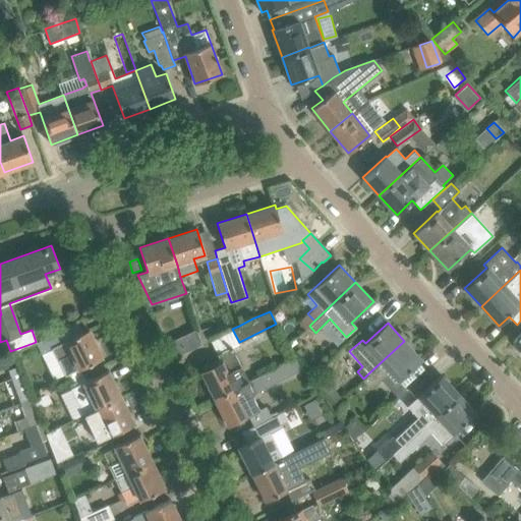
[(60,331),(36,343),(42,353),(52,348),(58,361),(65,375),(102,357),(89,330),(65,341),(60,331)]
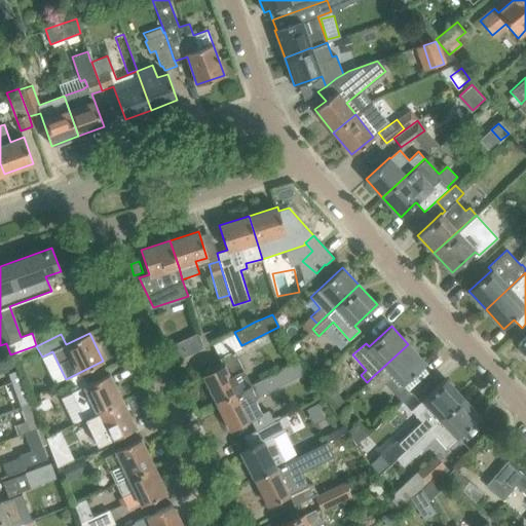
[(367,382),(366,383),(374,392),(384,383),(393,374),(408,390),(427,372),(422,367),(425,364),(408,344),(372,377),(367,382)]
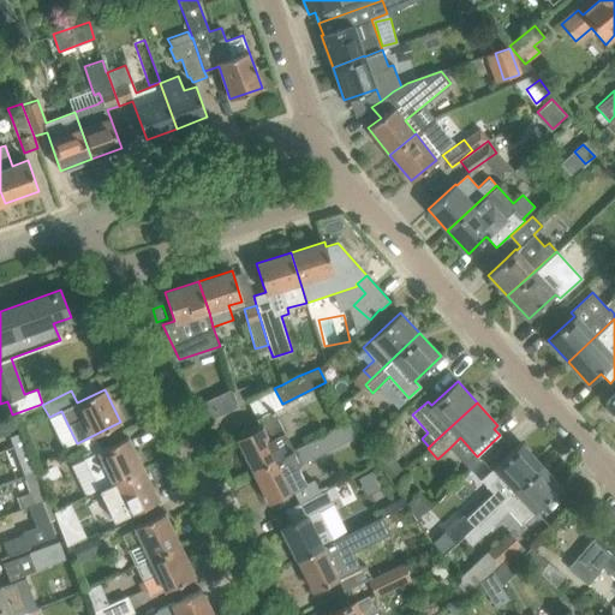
[(261,428),(237,439),(254,471),(280,458),(294,451),(293,449),(273,408),(256,417),(261,428)]
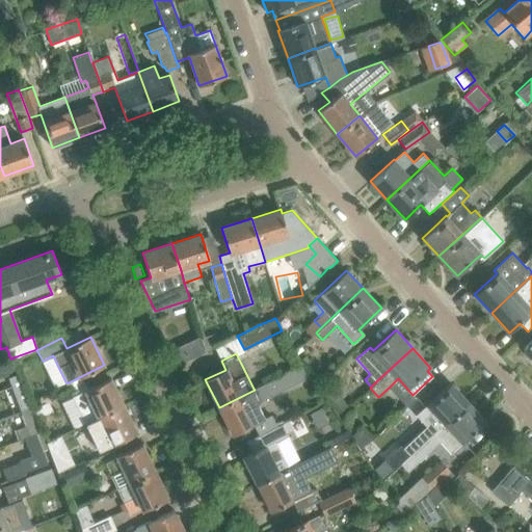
[(8,378),(21,411),(32,407),(20,374),(8,378)]
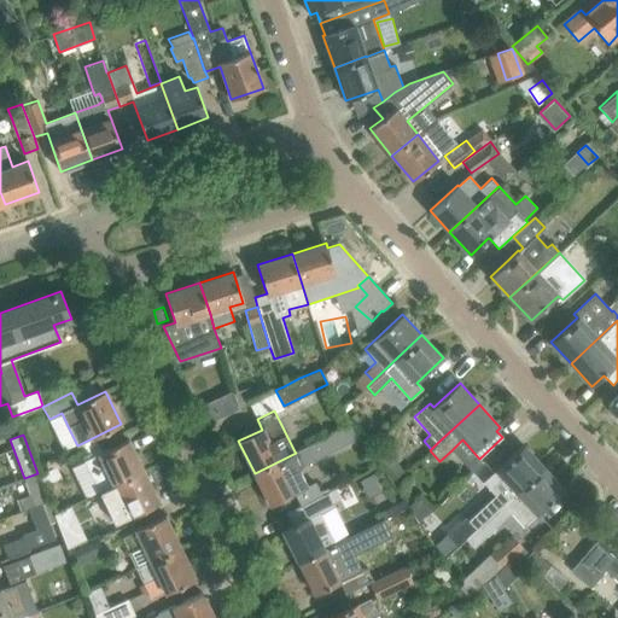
[(281,460),(255,473),(270,505),(293,493),(295,493),(308,485),(298,468),(331,452),(326,442),(325,438),(308,447),(307,444),(295,452),(296,453),(281,460)]
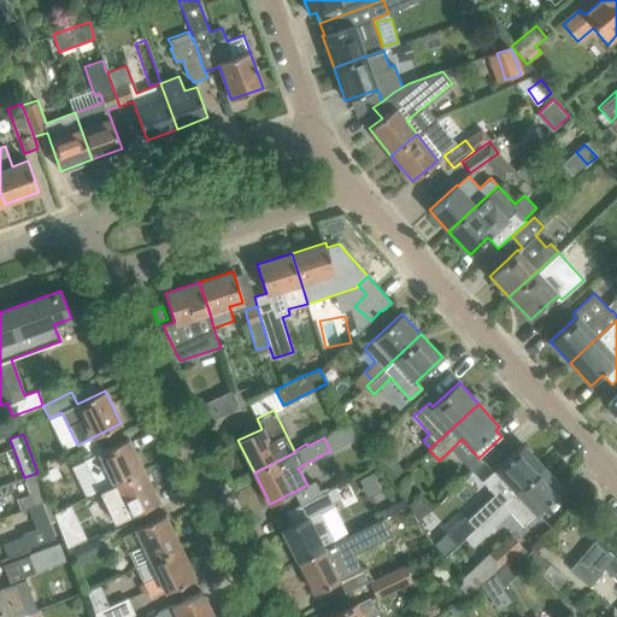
[(84,459),(92,475),(100,492),(144,470),(128,439),(84,459)]
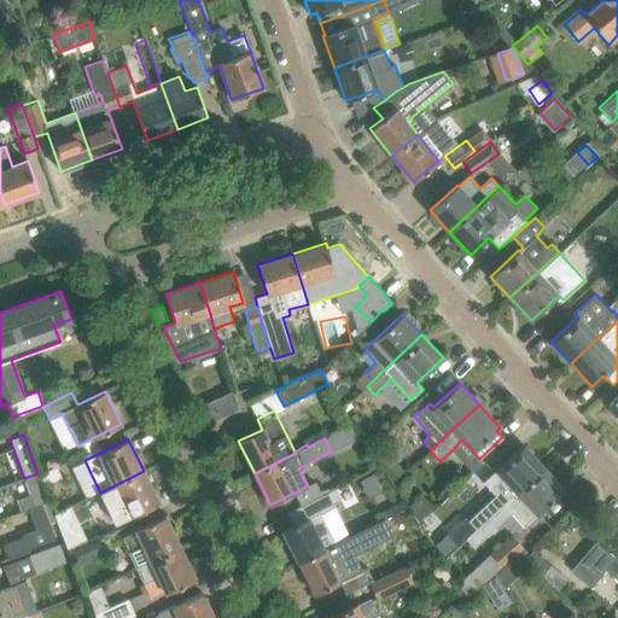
[(516,491),(543,466),(524,444),(483,482),(495,495),(467,522),(476,529),(516,491)]
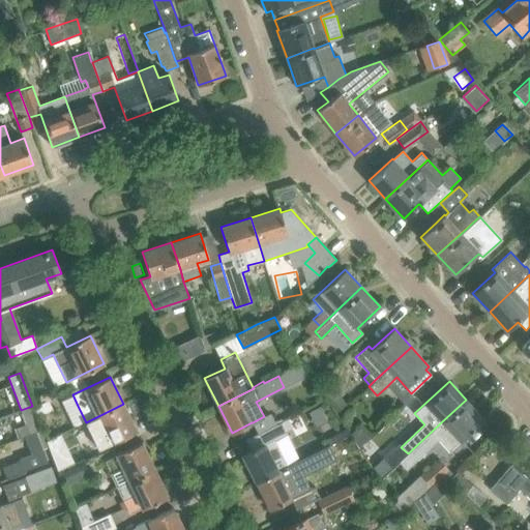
[(339,393),(329,401),(336,411),(347,404),(339,393)]
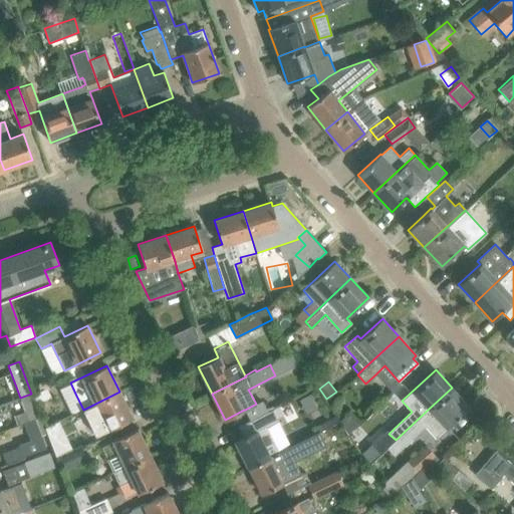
[(32,395),(36,404),(50,397),(46,388),(32,395)]
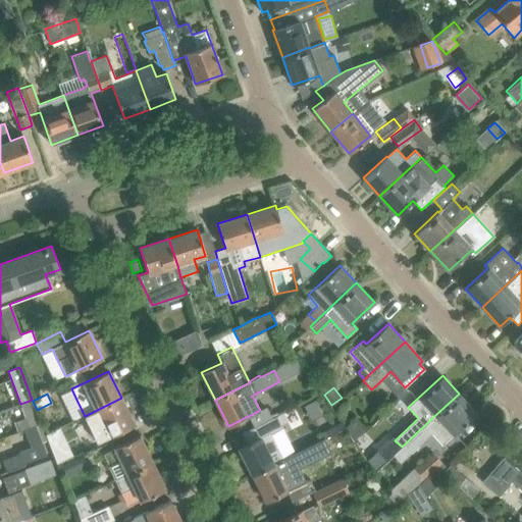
[(432,430),(445,444),(477,413),(459,394),(435,415),(402,447),(394,455),(400,462),(432,430)]
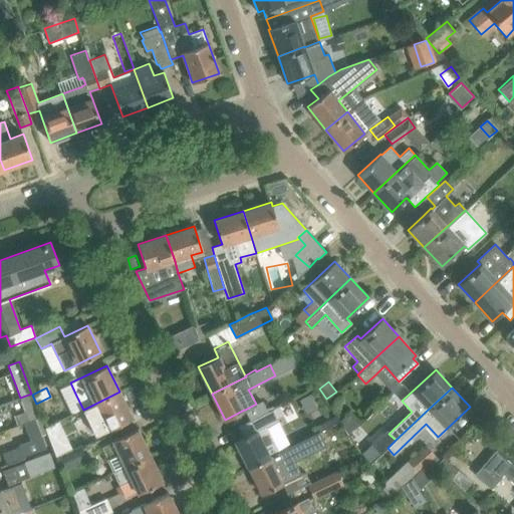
[(119,392),(83,410),(89,422),(95,436),(133,418),(119,392)]
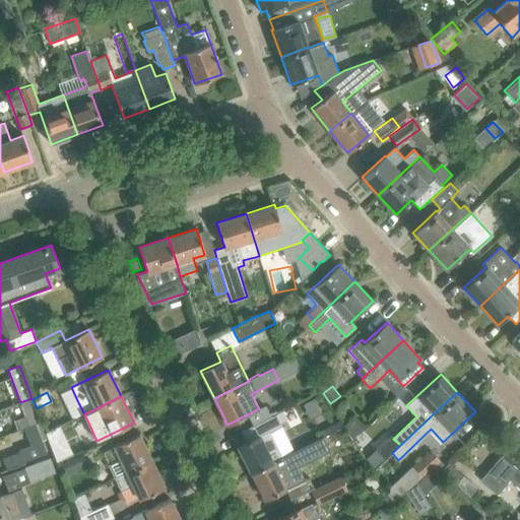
[(23,428),(24,429),(41,421),(37,408),(33,399),(31,398),(20,402),(25,416),(15,419),(19,430),(23,428)]
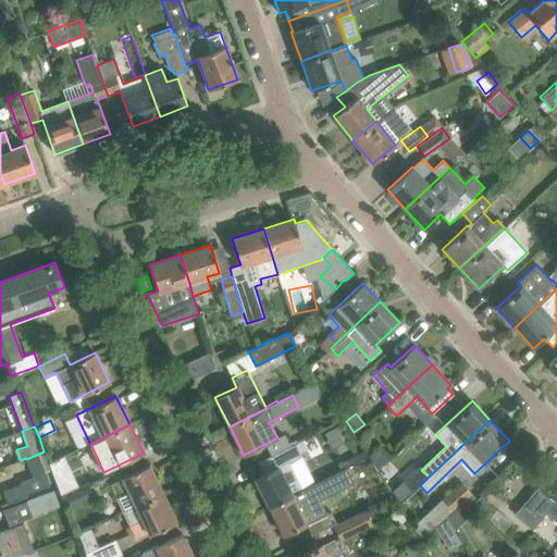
[(399,471),(430,444),(420,433),(390,460),(399,471)]
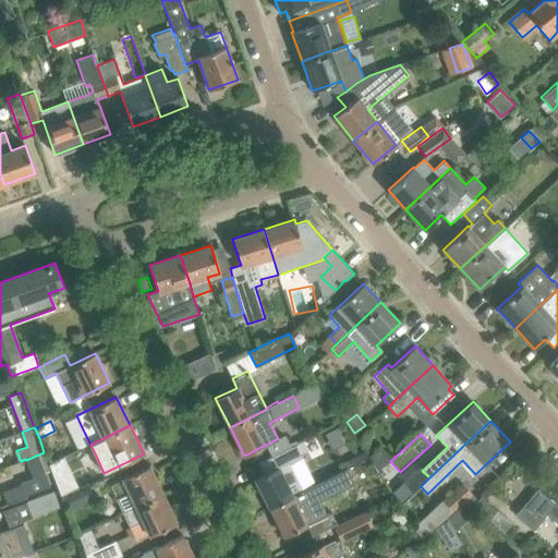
[(266,445),(265,445),(271,458),(277,455),(290,448),(284,435),(278,438),(266,445)]
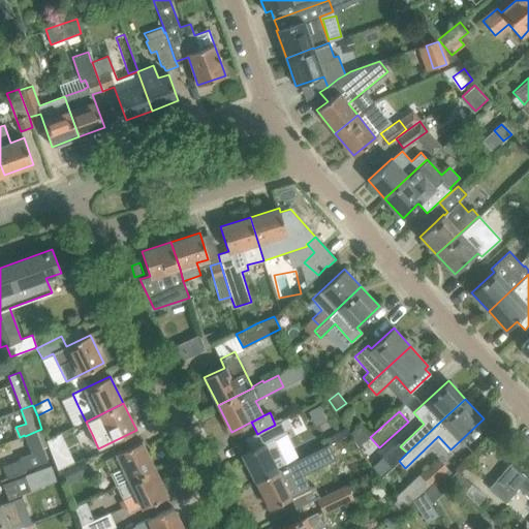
[(256,480),(287,466),(273,439),(286,433),(285,430),(291,427),(287,418),(277,424),(275,425),(262,431),(257,434),(244,440),(250,450),(243,455),(256,480)]
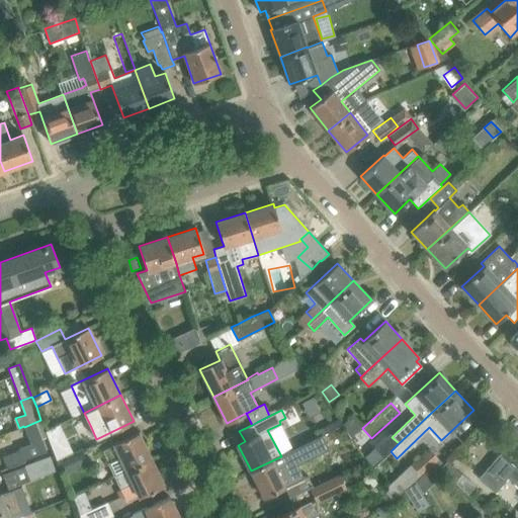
[(351,436),(362,427),(352,415),(341,424),(351,436)]
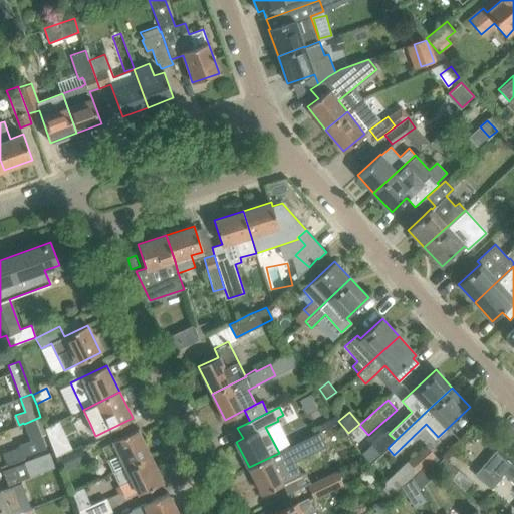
[(17,445),(22,457),(45,447),(41,436),(46,434),(40,417),(24,424),(29,440),(17,445)]
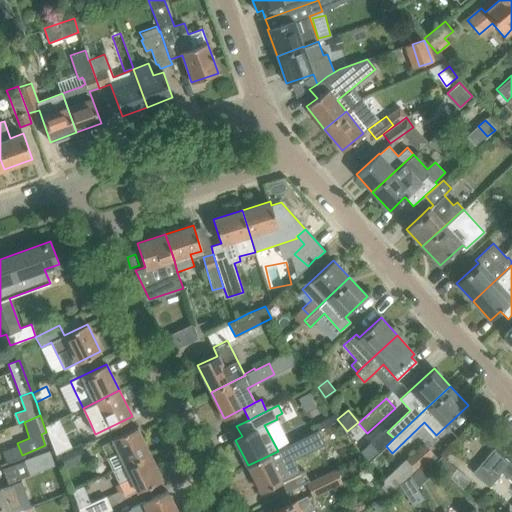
[(58,420),(45,426),(51,440),(65,433),(58,420)]
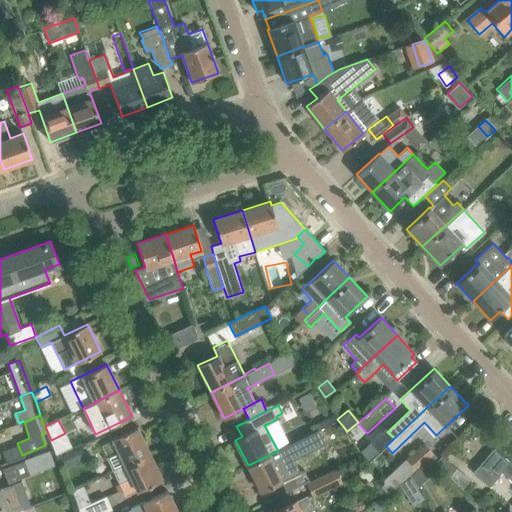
[(112,439),(101,444),(107,457),(119,452),(125,465),(125,466),(150,454),(137,427),(119,436),(112,439)]
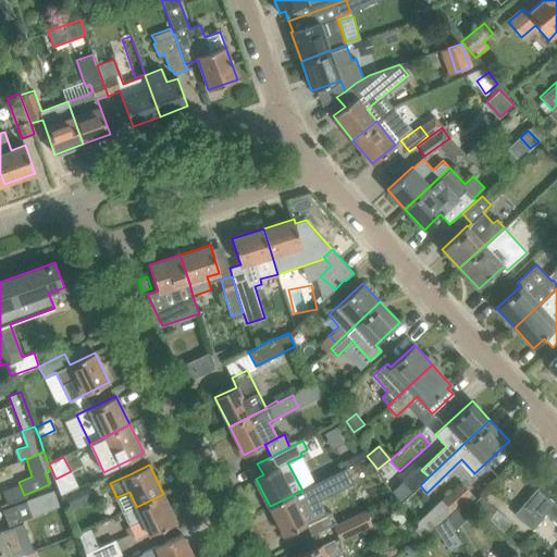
[(302,491),(270,506),(284,535),(306,523),(325,514),(319,499),(354,483),(346,469),(302,491)]
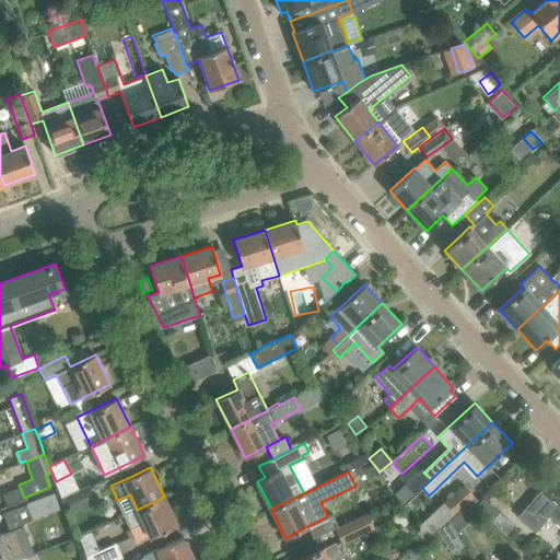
[(463,485),(442,502),(454,513),(457,510),(459,508),(467,502),(474,496),(463,485)]
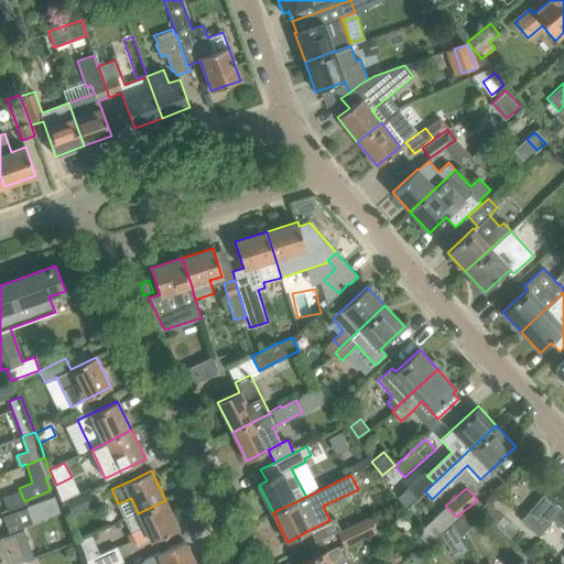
[(89,492),(77,498),(83,510),(95,505),(89,492)]
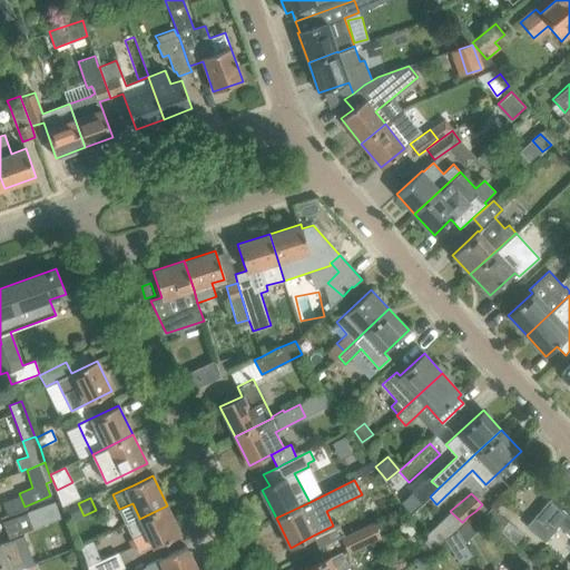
[(569,517),(550,499),(536,516),(526,527),(543,542),(558,527),(569,537),(569,517)]
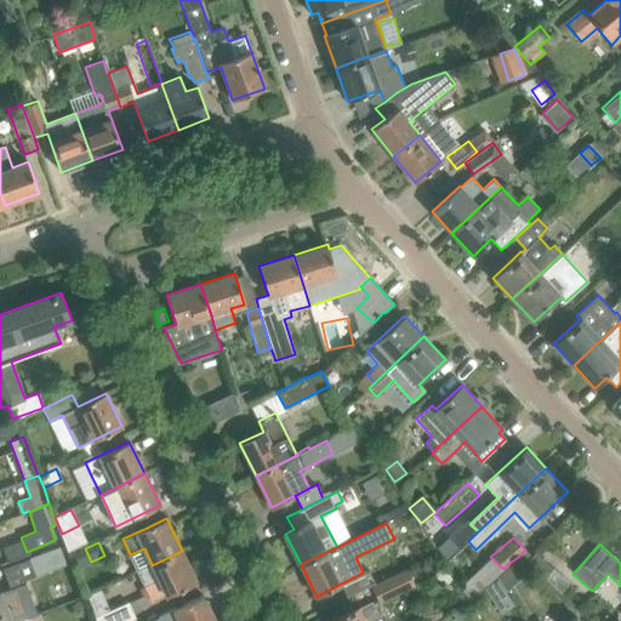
[(58,547),(29,558),(35,575),(51,568),(66,563),(60,548),(58,547)]
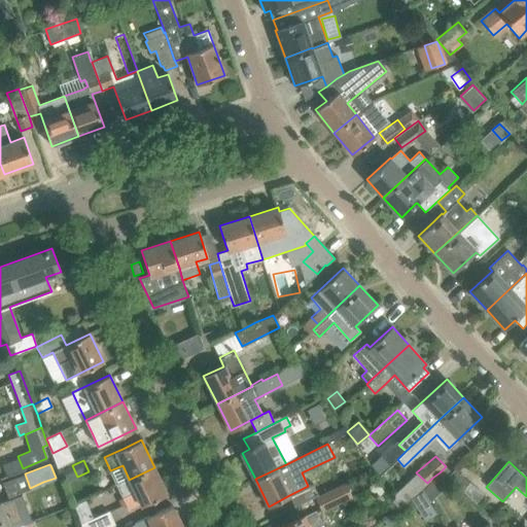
[(129,480),(129,479),(116,485),(123,497),(129,512),(148,502),(167,493),(154,467),(129,480)]
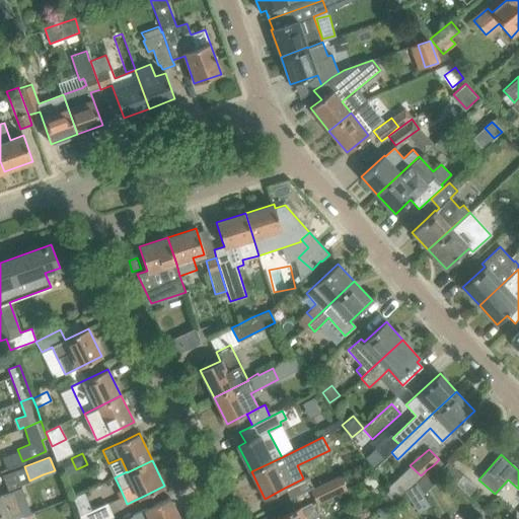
[(440,470),(455,484),(462,475),(447,462),(440,470)]
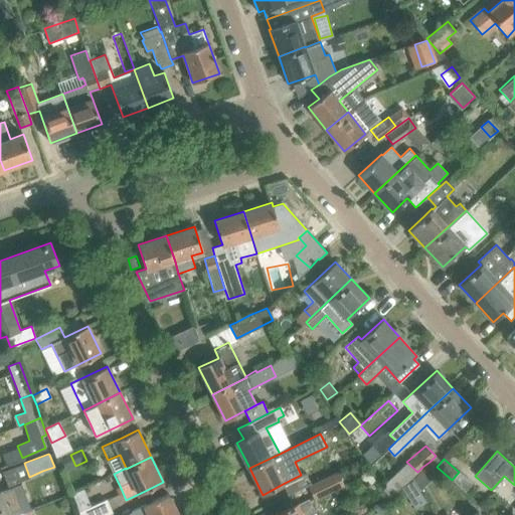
[(431,463),(421,470),(433,481),(441,472),(431,463)]
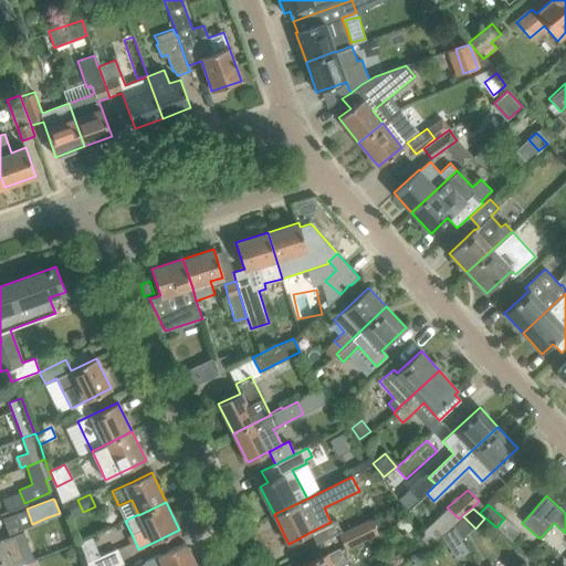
[(377,532),(370,519),(339,534),(346,547),(377,532)]
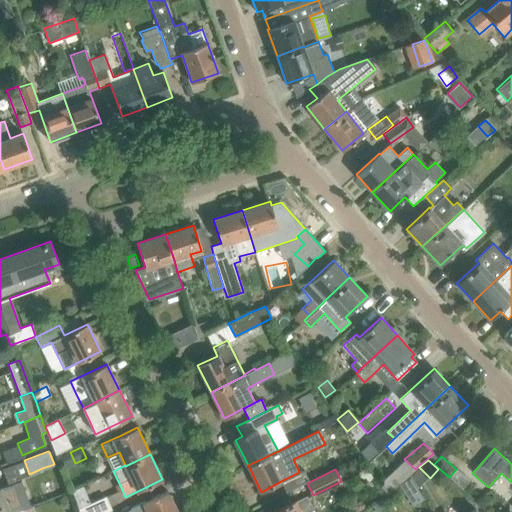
[(411,477),(400,484),(407,495),(418,488),(411,477)]
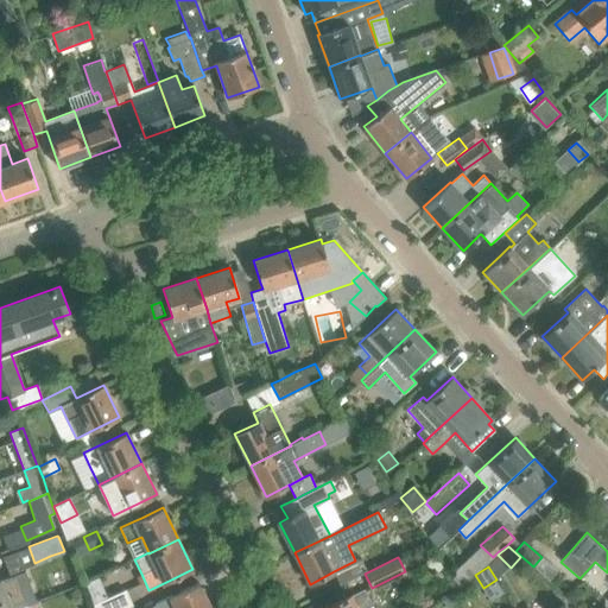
[(0,607),(10,607),(6,597),(21,591),(16,575),(0,580),(0,607)]
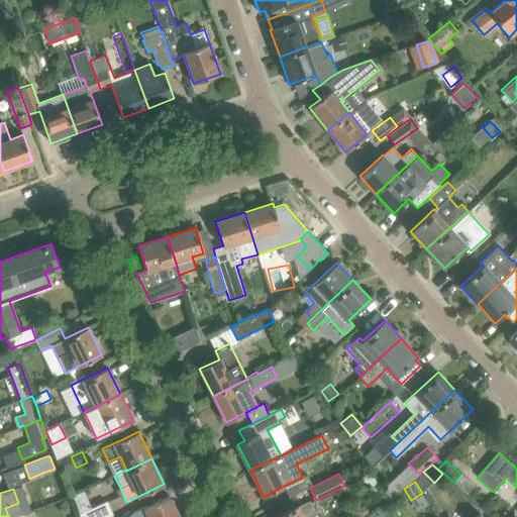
[(113,516),(110,516),(179,516),(169,495),(150,504),(132,513),(124,516),(113,516)]
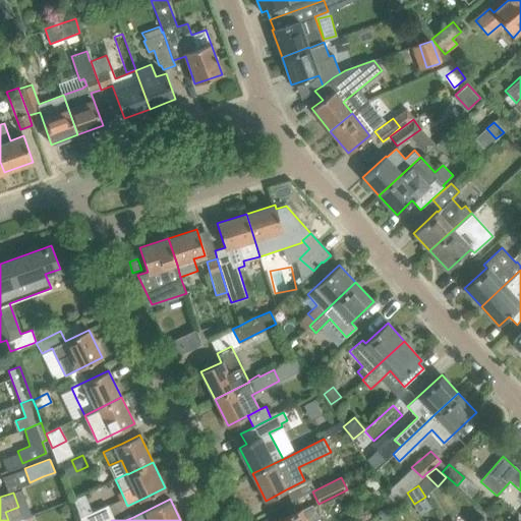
[(92,512),(77,518),(78,520),(106,520),(113,518),(108,505),(92,512)]
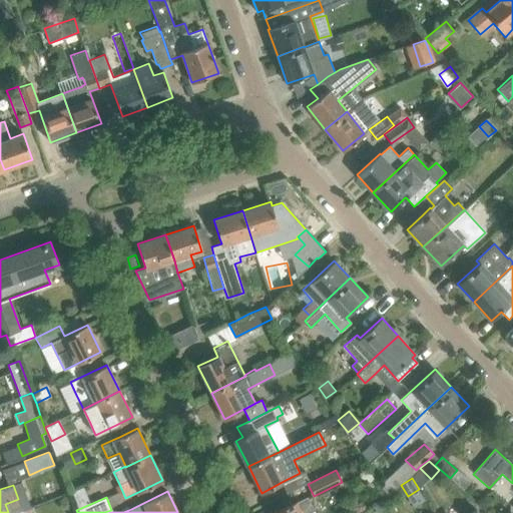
[(315,512),(307,497),(290,505),(274,512),(315,512)]
